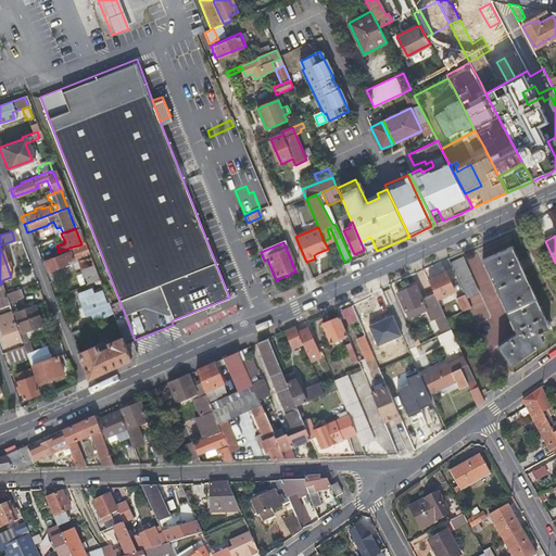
[(88,263),(81,244),(70,248),(74,257),(75,256),(79,268),(89,265),(88,263)]
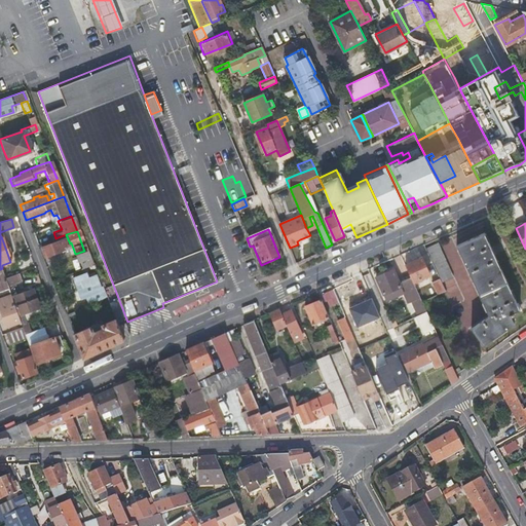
[(472,329),(484,347),(515,327),(512,322),(509,316),(519,311),(511,292),(485,233),(457,247),(489,317),(472,329)]
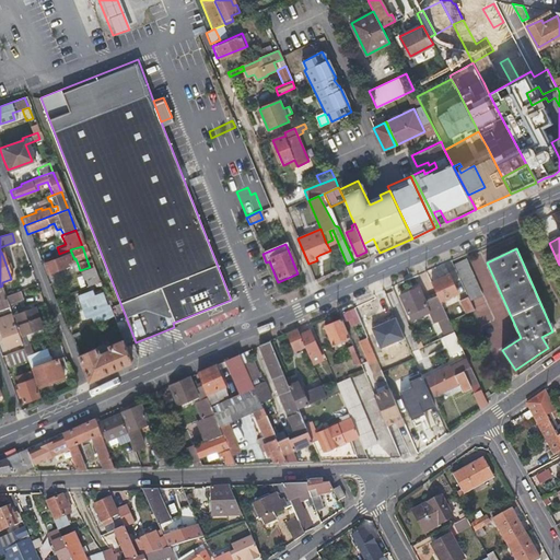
[(72,264),(68,254),(42,264),(46,273),(72,264)]
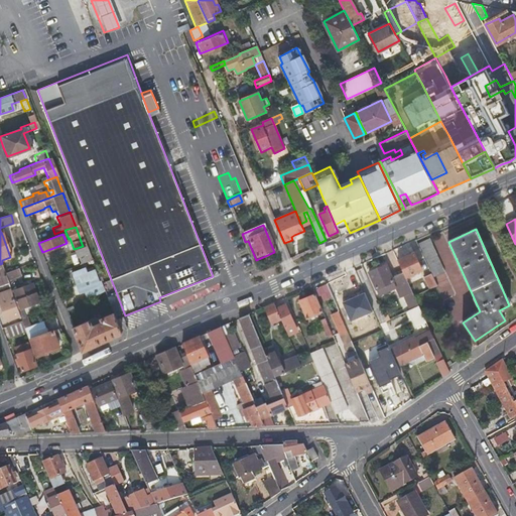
[(441,272),(426,239),(416,244),(432,277),(441,272)]
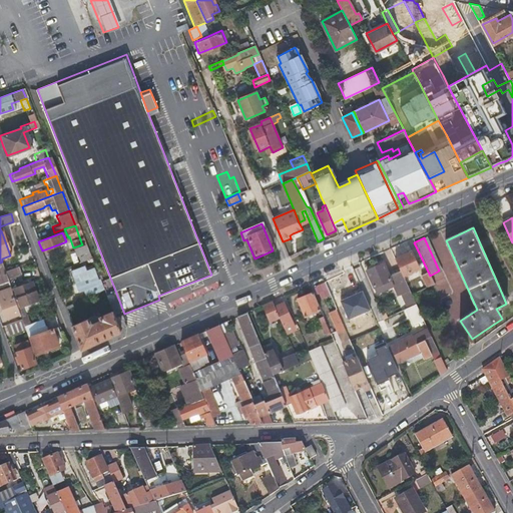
[(88,259),(82,244),(73,247),(79,262),(88,259)]
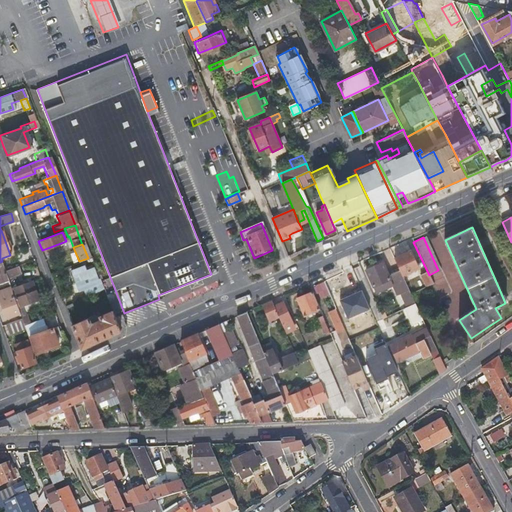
[(408,250),(392,258),(398,270),(400,275),(416,268),(408,250)]
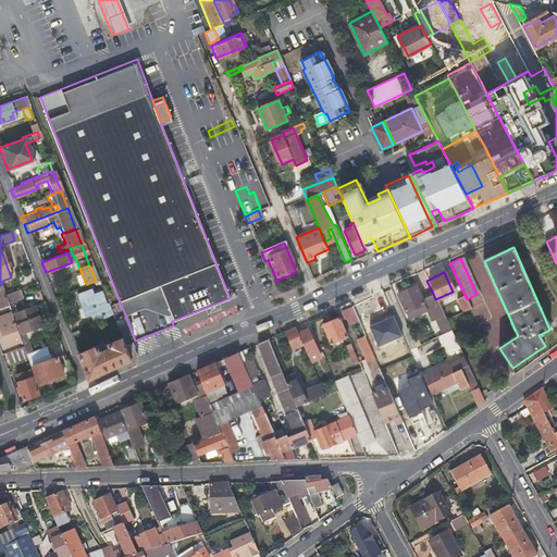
[(423,301),(422,299),(416,285),(396,294),(404,310),(423,301)]
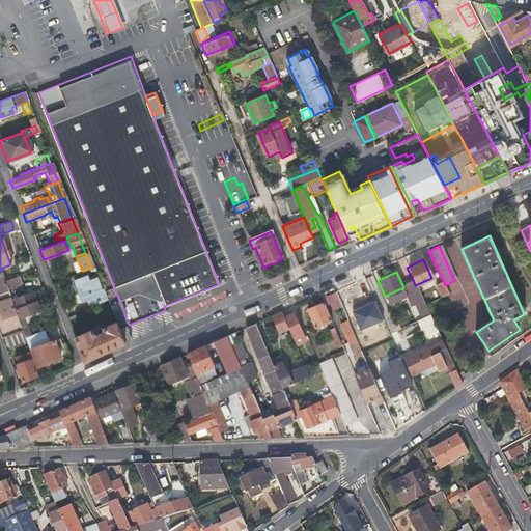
[(87,309),(104,302),(100,290),(98,290),(90,274),(70,282),(79,304),(84,302),(87,309)]
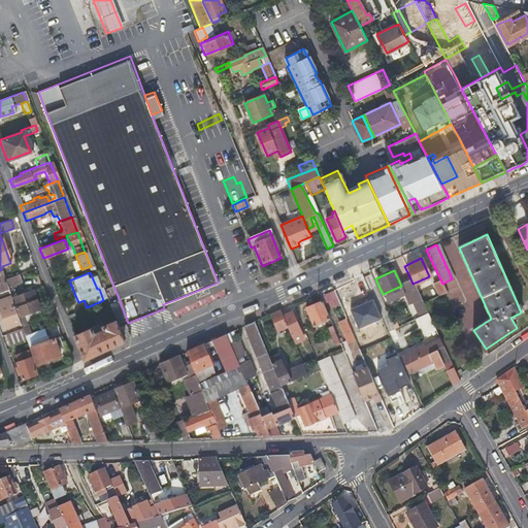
[(17,274),(3,279),(6,288),(20,283),(17,274)]
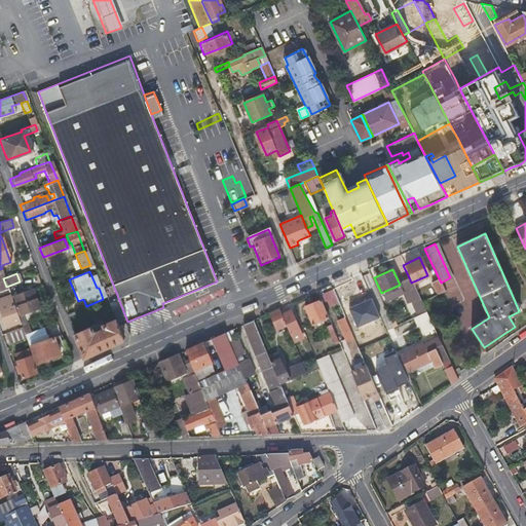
[(410,302),(416,315),(420,313),(424,311),(420,302),(411,283),(409,277),(399,283),(400,285),(403,292),(407,303),(410,302)]
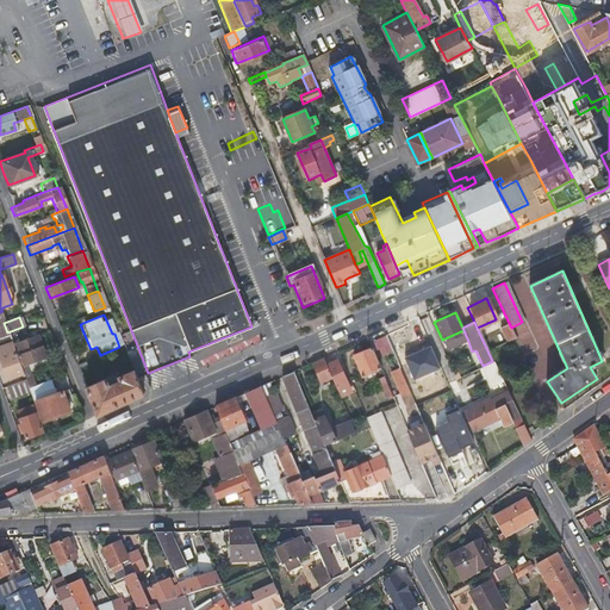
[(514,340),(506,325),(499,329),(505,343),(514,340)]
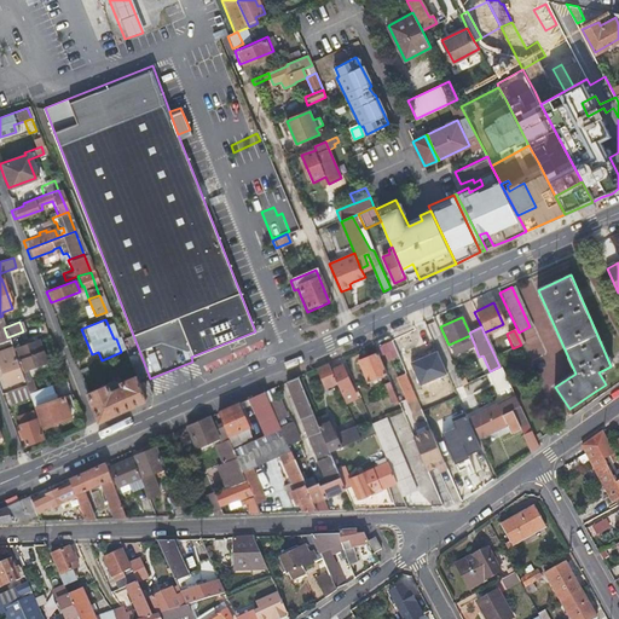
[(398,363),(408,386),(414,382),(406,363),(418,358),(408,331),(388,341),(398,363)]
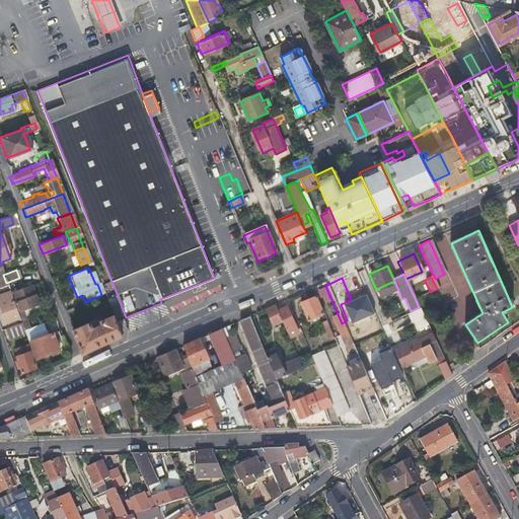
[(380,297),(397,288),(394,281),(376,289),(380,297)]
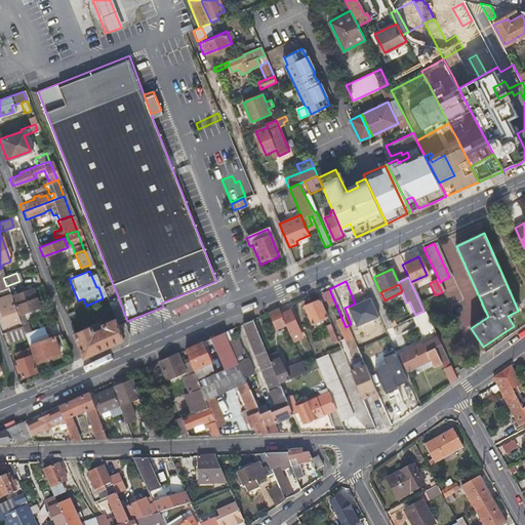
[(7,288),(0,290),(0,317),(4,328),(13,324),(13,323),(18,321),(9,296),(7,288)]
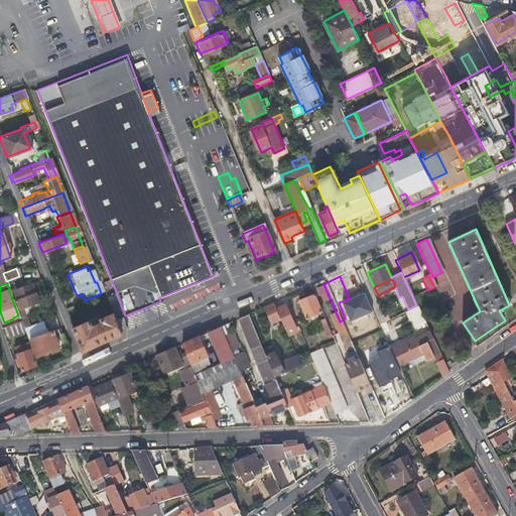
[(20,320),(22,328),(27,327),(21,307),(37,301),(30,283),(9,291),(18,315),(20,320)]
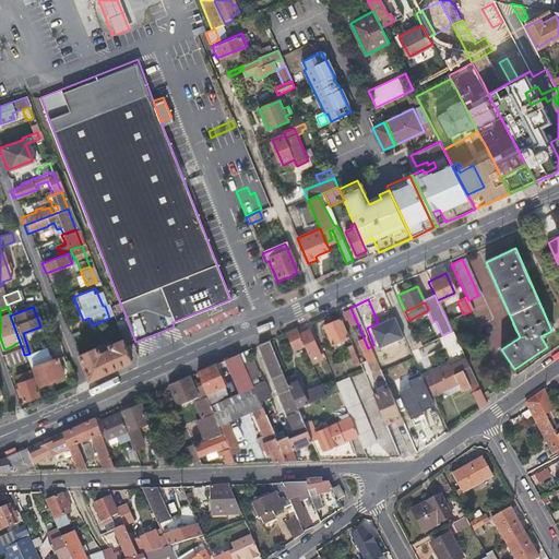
[(359,328),(351,308),(341,312),(349,332),(359,328)]
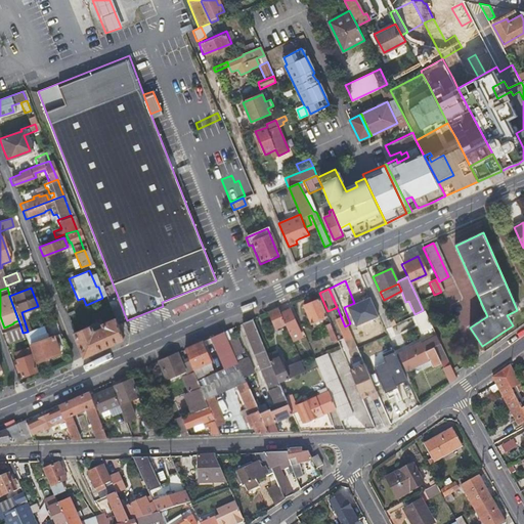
[(324,316),(317,298),(301,306),(309,323),(324,316)]
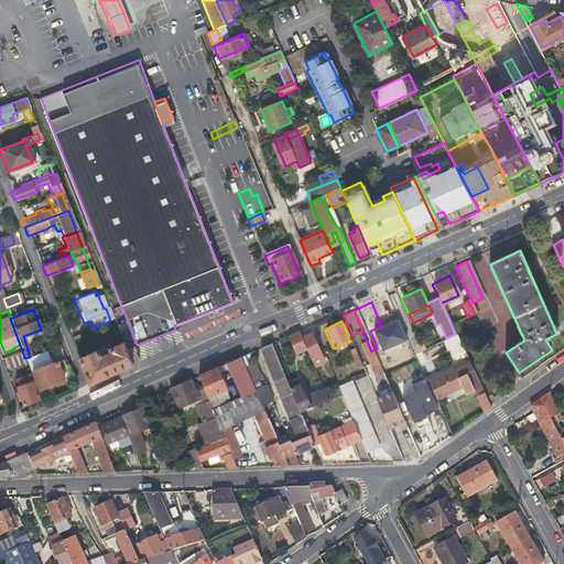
[(296,331),(285,336),(293,354),(303,349),(301,344),(296,331)]
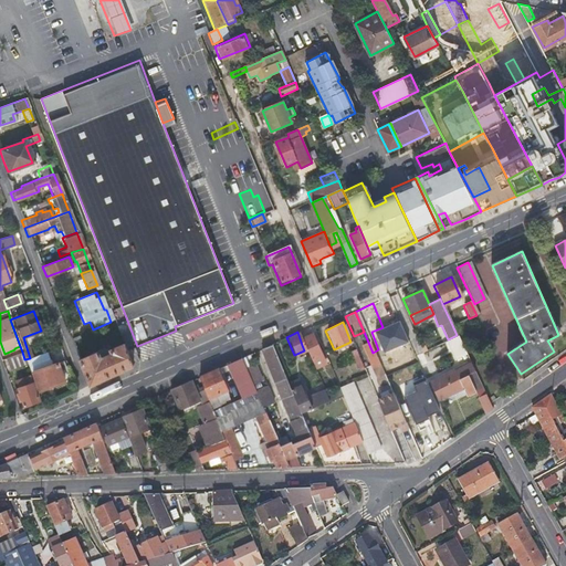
[(457,335),(452,337),(460,354),(464,352),(457,335)]
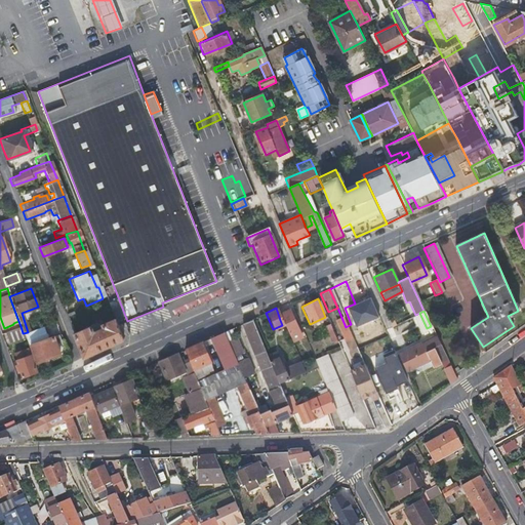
[(280,320),(282,325),(291,347),(300,341),(289,316),(280,320)]
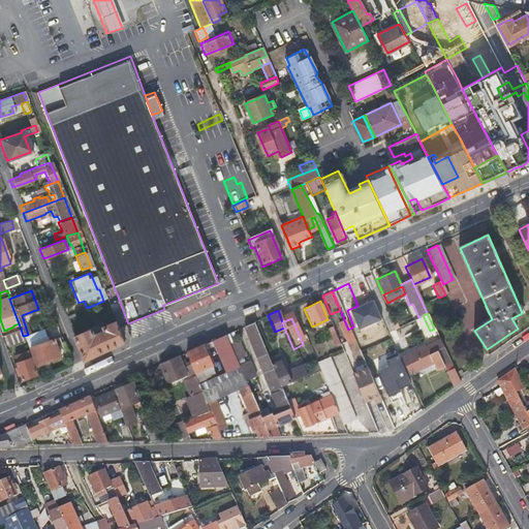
[(71,337),(81,361),(89,358),(116,345),(121,343),(119,339),(114,323),(100,329),(101,333),(99,334),(98,329),(95,331),(93,328),(71,337)]
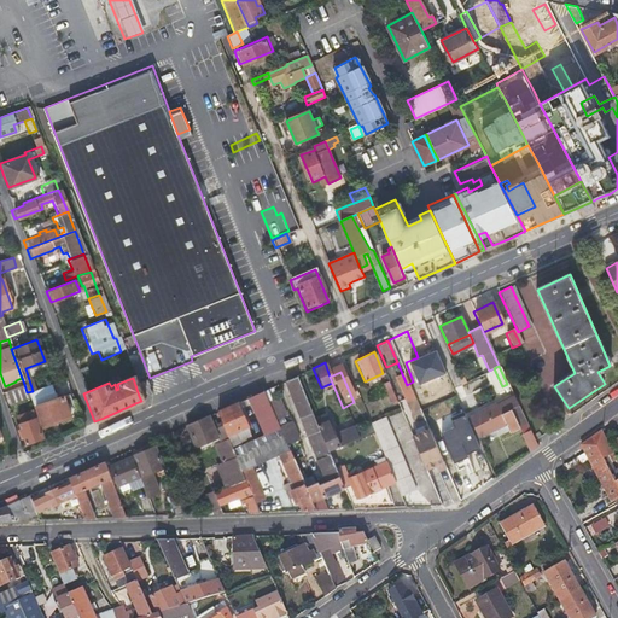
[(283,384),(326,482),(338,477),(336,473),(327,453),(314,420),(296,378),(283,384)]
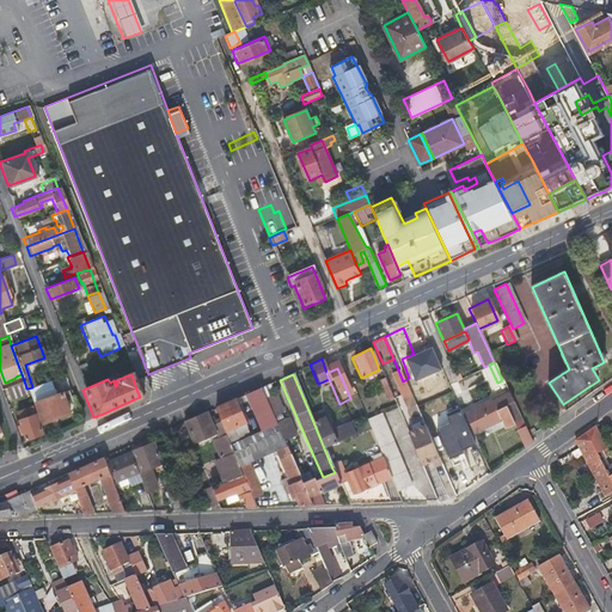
[(386,401),(390,398),(383,380),(377,383),(384,398),(385,398),(386,401)]
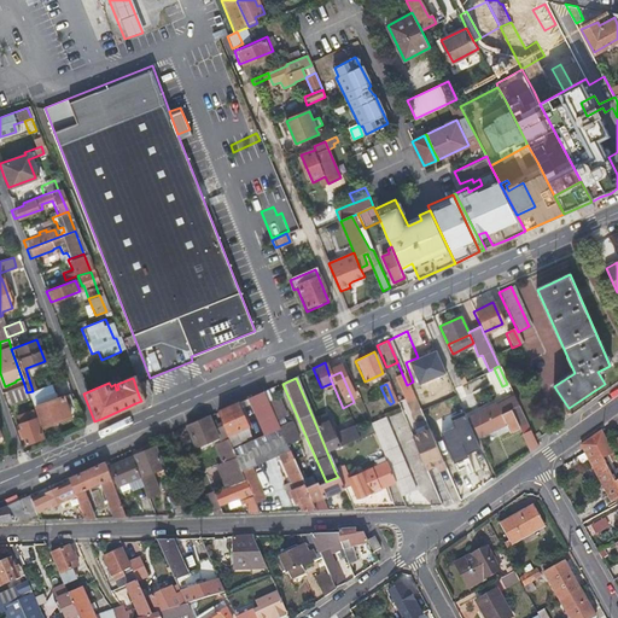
[(410,397),(404,384),(400,386),(406,401),(410,397)]
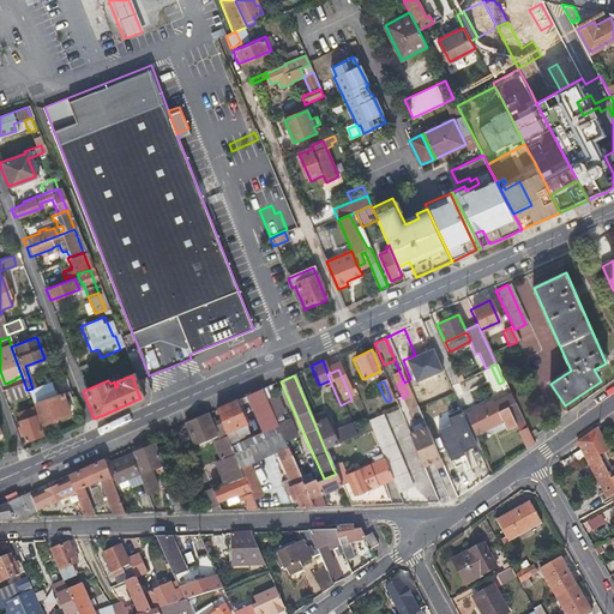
[(29,395),(31,404),(31,405),(54,397),(48,383),(32,389),(26,390),(29,395)]
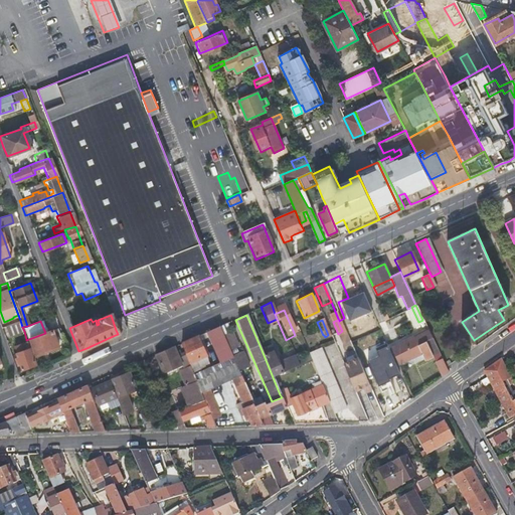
[(21,329),(19,322),(7,327),(9,333),(21,329)]
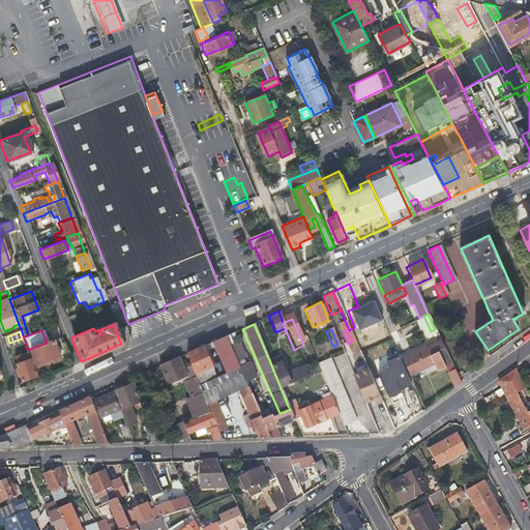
[(228,345),(225,336),(210,344),(224,374),(237,367),(228,345)]
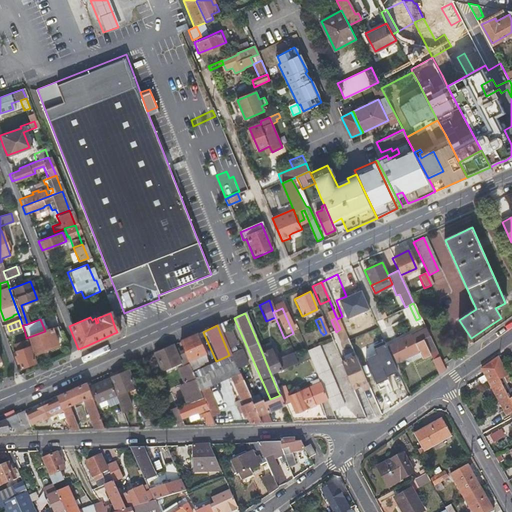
[(421,340),(428,337),(424,328),(386,346),(390,354),(421,340)]
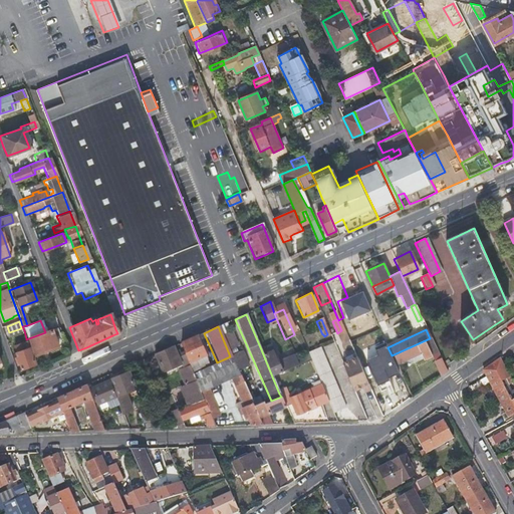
[(45,332),(26,339),(32,355),(56,347),(50,330),(45,332)]
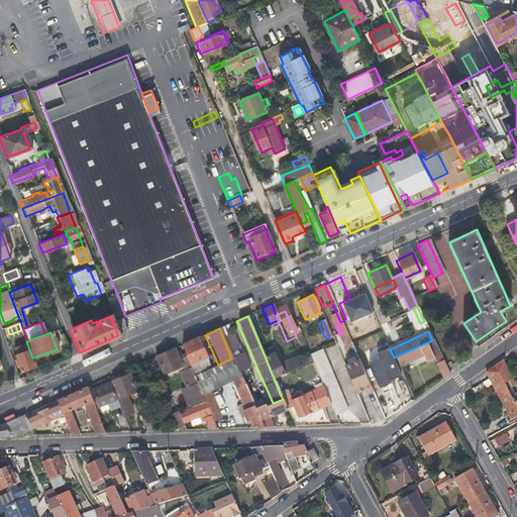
[(225,337),(231,351),(238,348),(231,334),(225,337)]
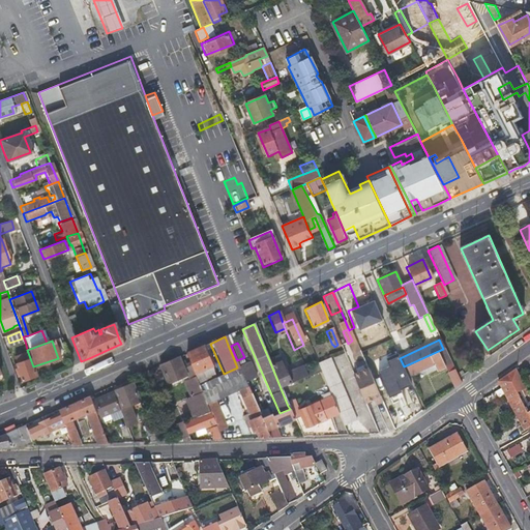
[(210,367),(201,347),(184,354),(189,365),(206,405),(212,402),(237,392),(246,387),(237,367),(224,374),(212,379),(208,369),(210,367)]
